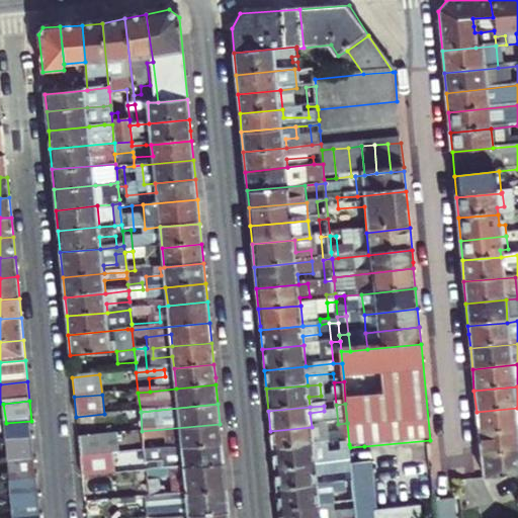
[(517,408),(477,412),(479,433),(517,429),(517,408)]
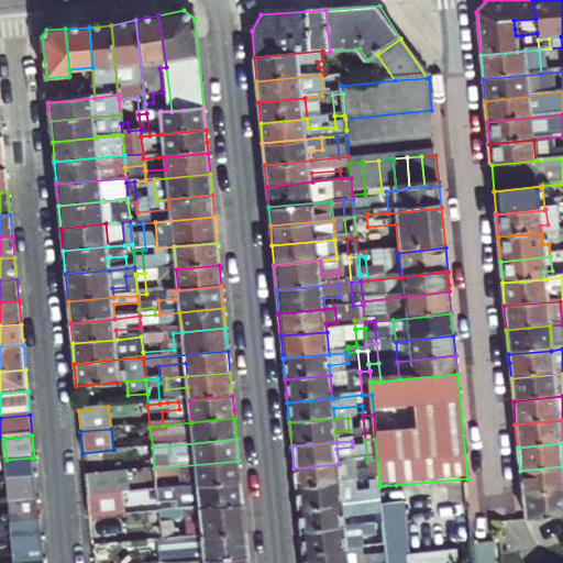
[(7,460),(9,482),(36,479),(34,457),(7,460)]
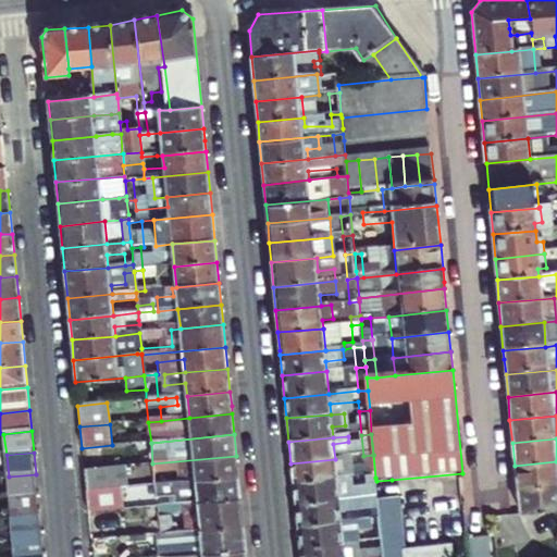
[(291,463),(293,485),(337,482),(336,471),(364,468),(366,479),(375,478),(373,455),(363,456),(335,459),(291,463)]
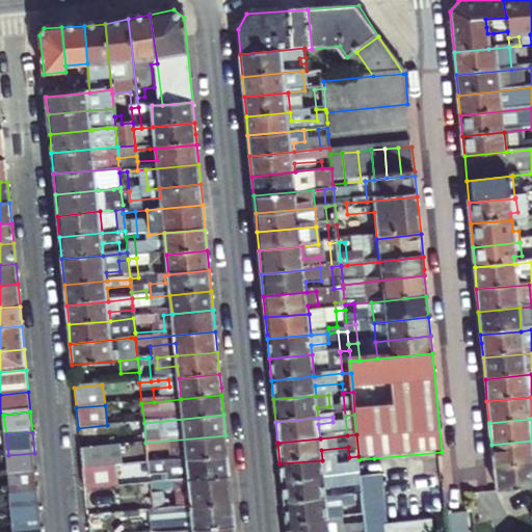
[(186,448),(187,460),(228,456),(225,435),(145,443),(147,452),(186,448)]
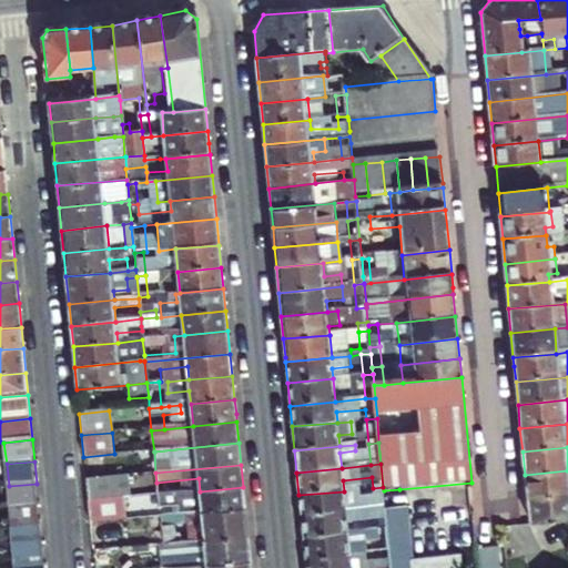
[(567,470),(525,475),(527,499),(567,495),(567,470)]
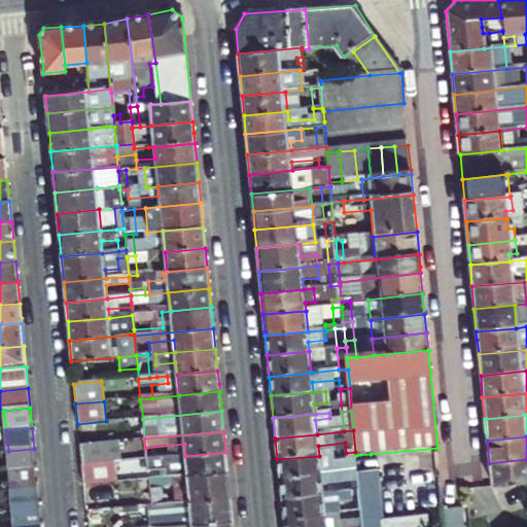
[(117,441),(79,444),(81,465),(108,463),(118,462),(117,441)]
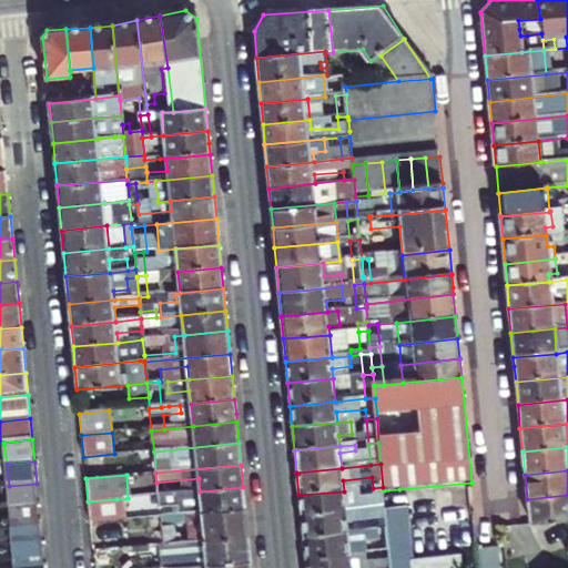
[(9,486),(11,507),(39,505),(37,484),(9,486)]
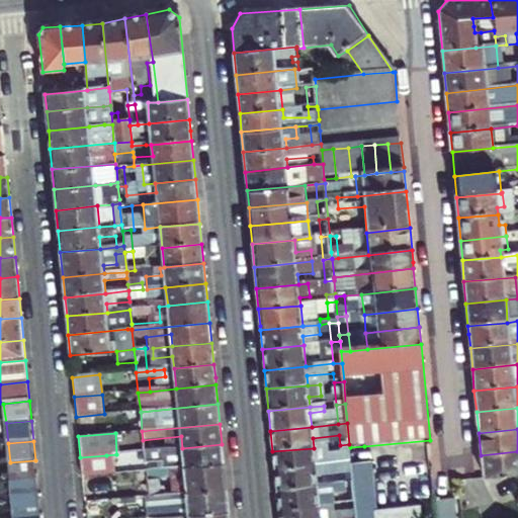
[(222,444),(182,448),(144,451),(146,466),(183,462),(184,468),(224,465),(222,444)]
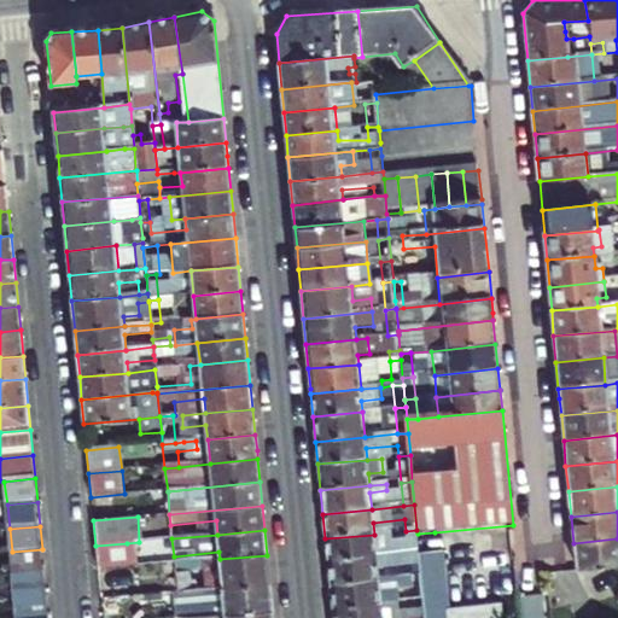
[(408,558),(419,555),(418,542),(418,534),(417,530),(406,531),(408,558)]
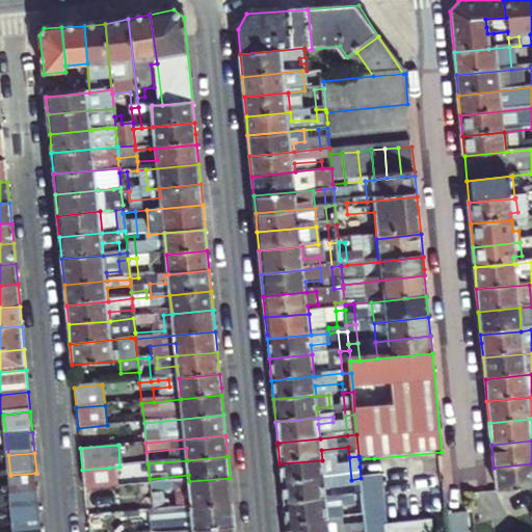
[(374,458),(360,459),(360,467),(361,478),(362,482),(373,481),(376,481),(374,458)]
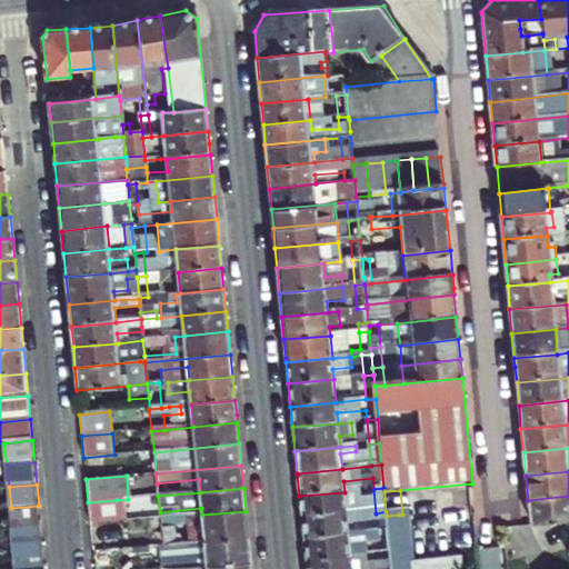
[(299,496),(301,520),(347,516),(360,515),(357,491),(345,492),(299,496)]
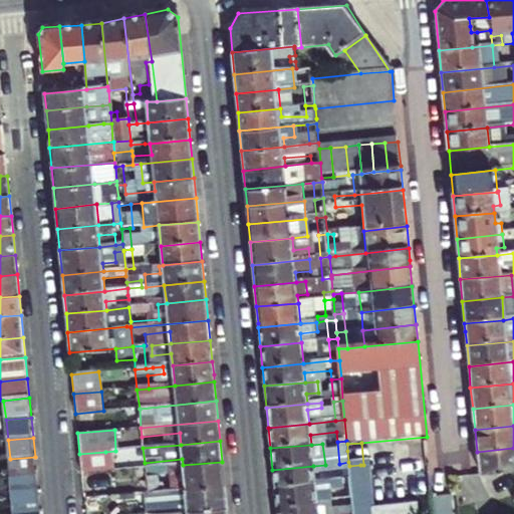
[(513,448),(477,452),(479,475),(513,471),(513,448)]
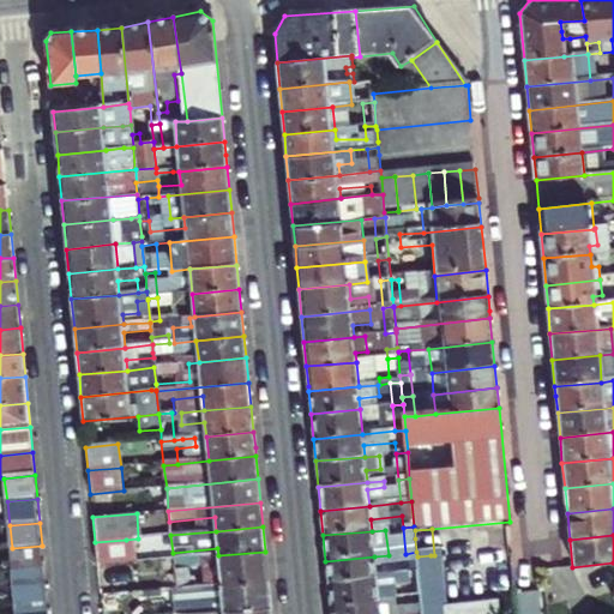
[(95,542),(97,566),(128,564),(126,540),(95,542)]
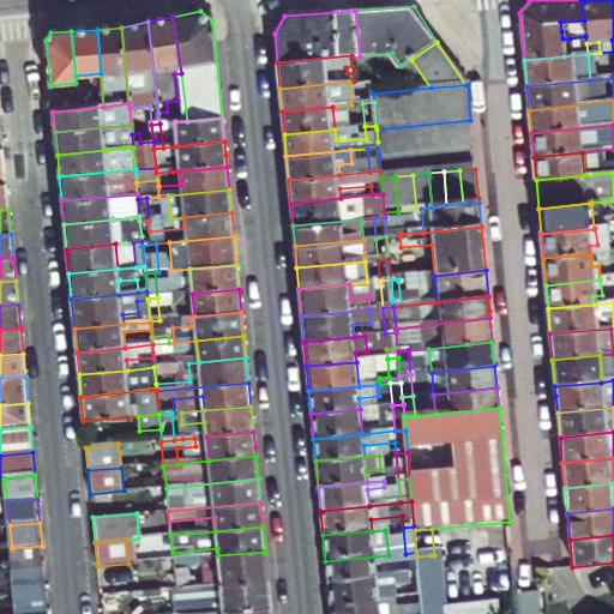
[(11,548),(13,573),(44,571),(42,546),(12,548),(11,548)]
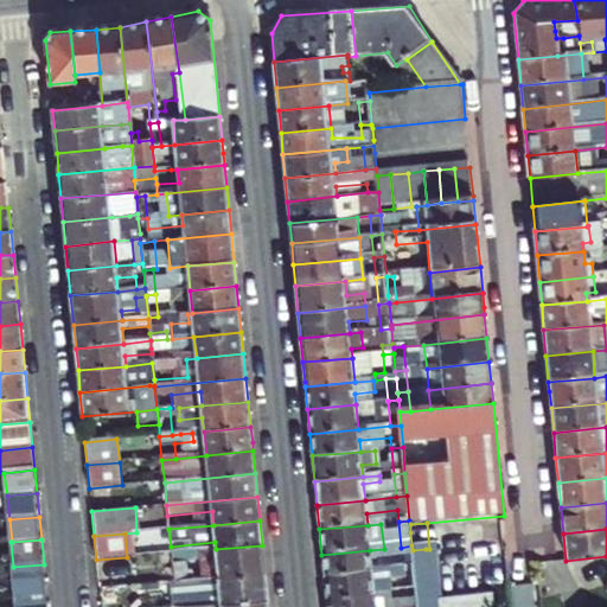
[(203,550),(205,580),(266,575),(262,545),(216,549),(203,550)]
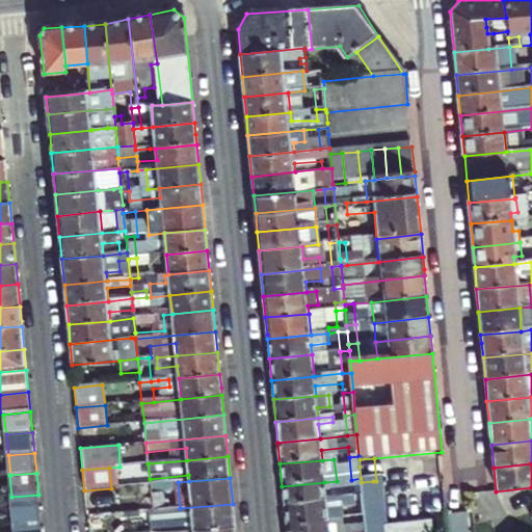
[(346,487),(347,501),(363,499),(362,482),(361,478),(351,480),(352,486),(346,487)]
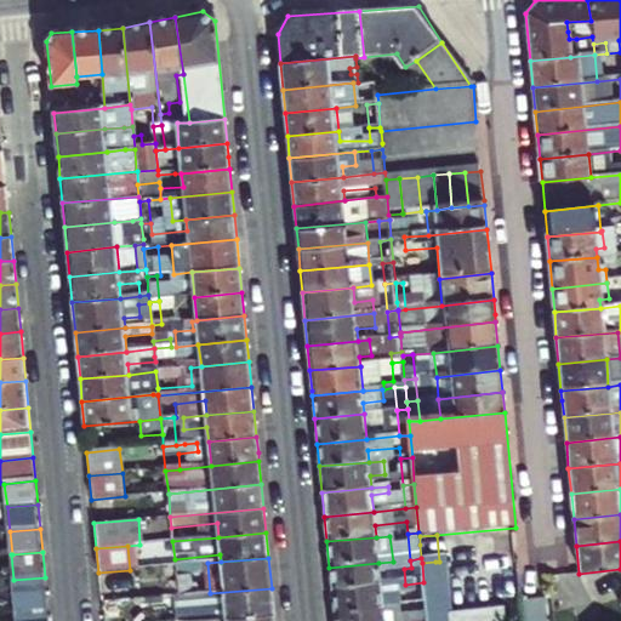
[(440,620),(436,562),(422,563),(423,582),(426,605),(427,620),(440,620)]
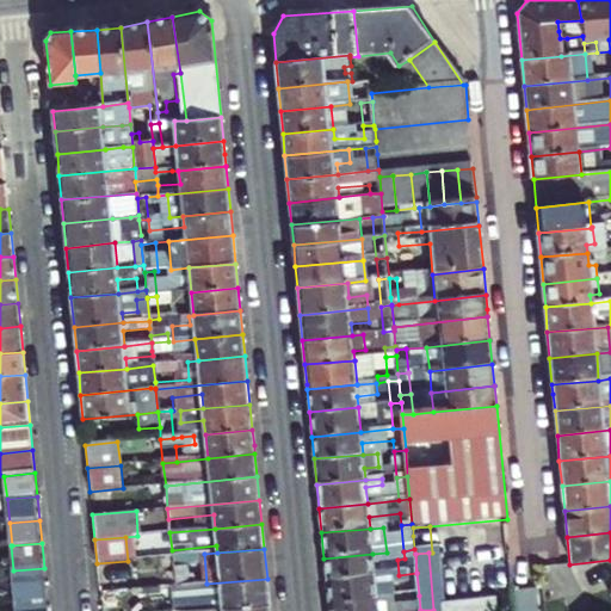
[(323,559),(326,582),(375,576),(372,554),(323,559)]
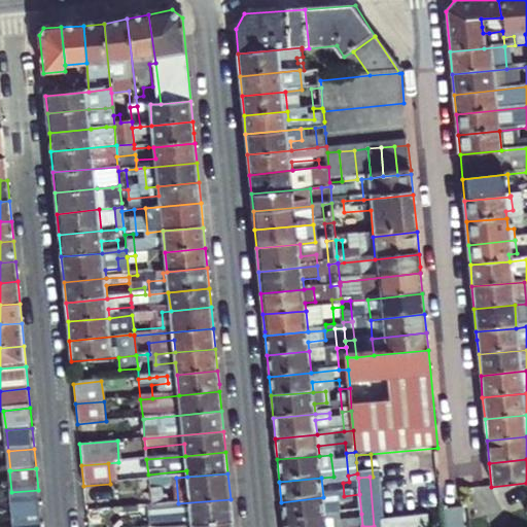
[(11,492),(7,492),(9,514),(40,511),(38,490),(11,492)]
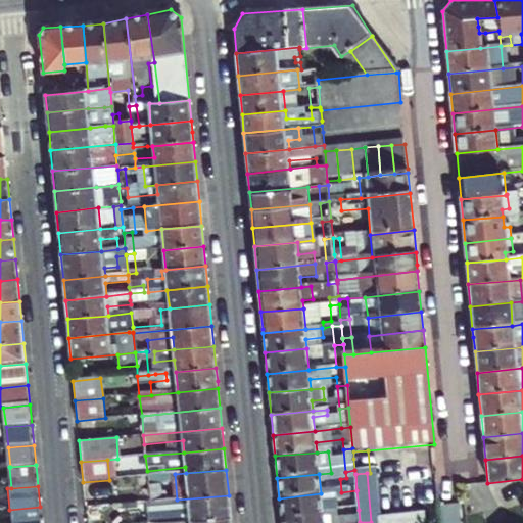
[(279,498),(280,518),(323,514),(322,503),(348,500),(349,511),(359,510),(357,490),(341,492),(321,493),(279,498)]
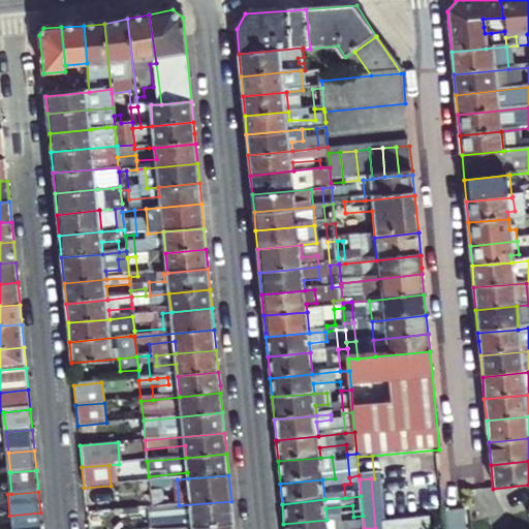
[(231,501),(179,505),(177,505),(179,528),(234,524),(231,501)]
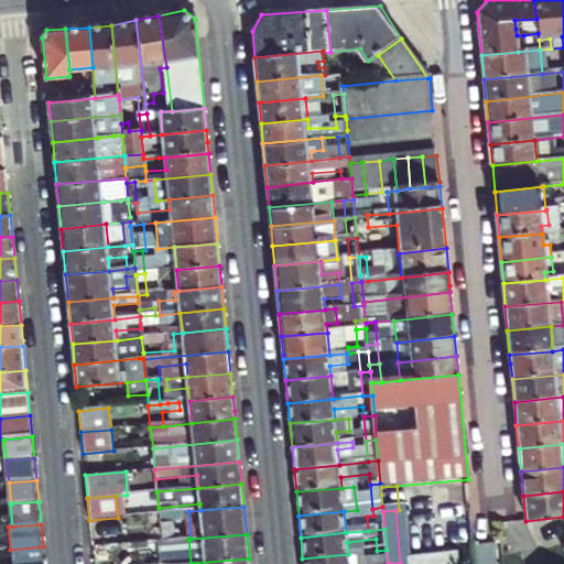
[(162,541),(163,552),(184,551),(183,539),(162,541)]
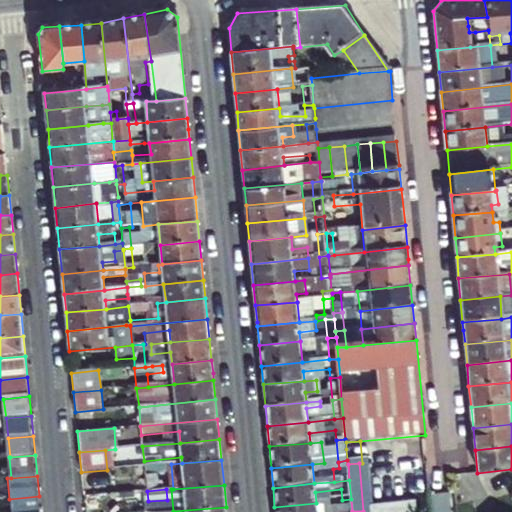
[(10,511),(40,511),(39,496),(9,499),(10,511)]
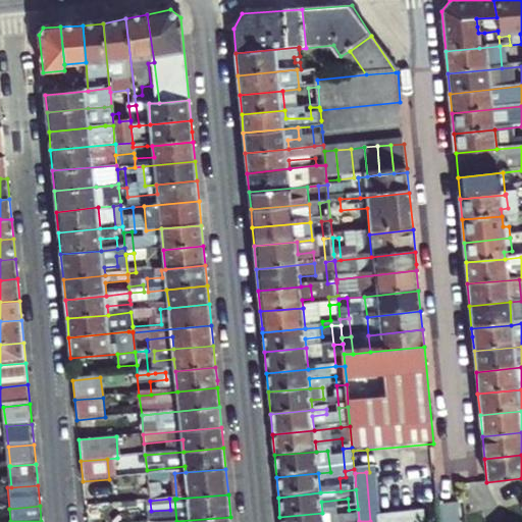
[(359,521),(358,509),(349,510),(350,520),(334,521),(333,521),(359,521)]
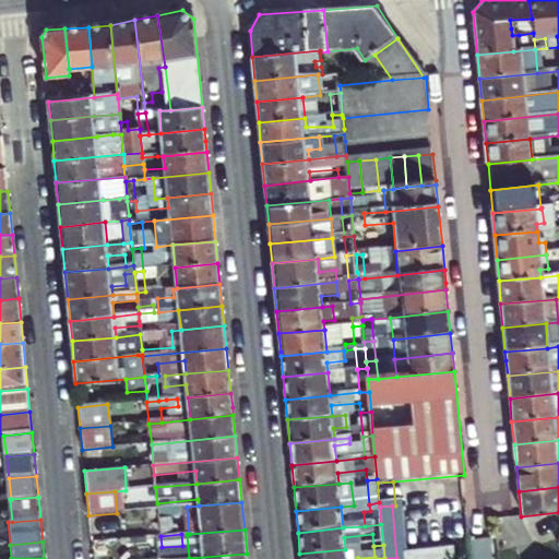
[(299,554),(299,558),(346,558),(345,549),(299,554)]
